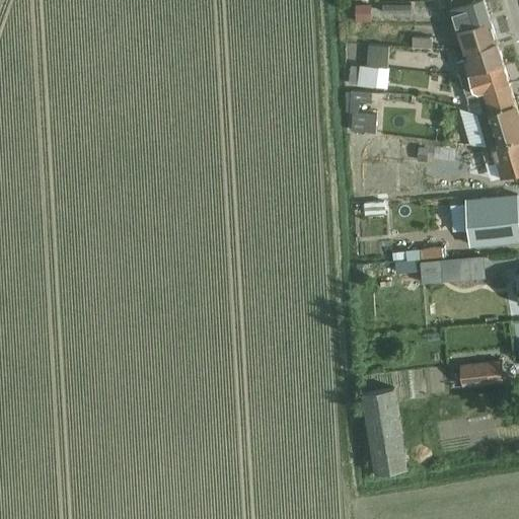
[(489,20),(483,0),(450,0),(450,7),(458,29),(464,29),(468,28),(468,26),(489,20)]
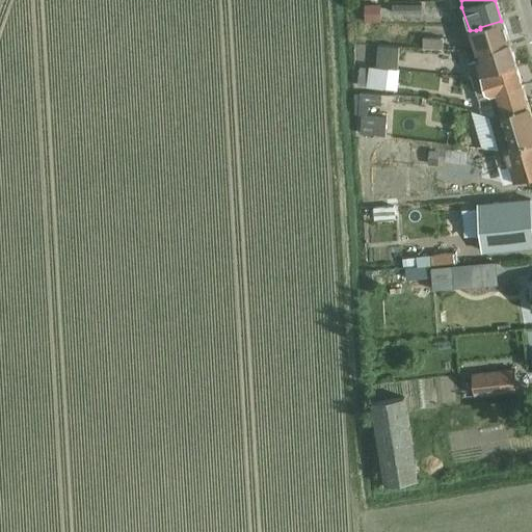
[(379,4),(364,4),(364,22),(379,22),(379,4)]
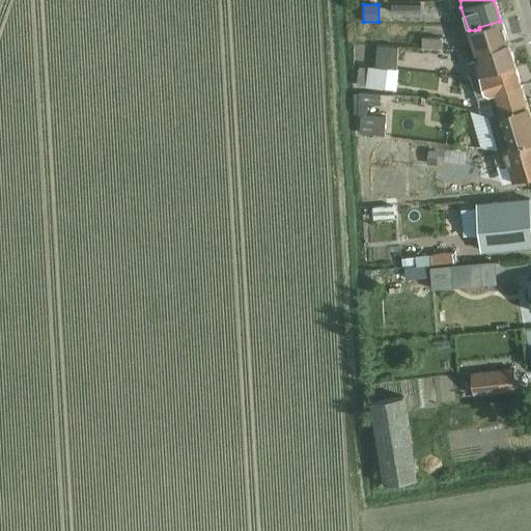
[(420,4),(391,4),(391,14),(420,14),(420,4)]
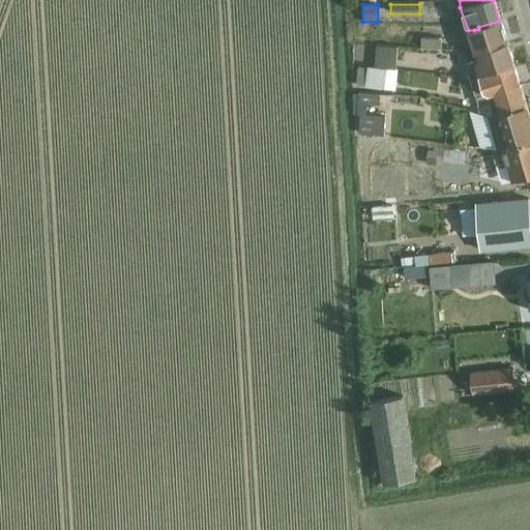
[(475,51),(478,50),(506,41),(499,21),(478,27),(478,29),(474,30),(468,30),(475,51)]
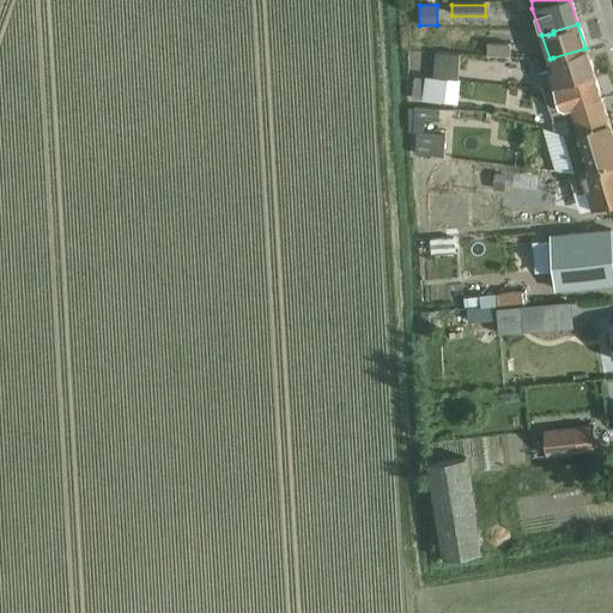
[(487,54),(510,55),(510,43),(487,43),(487,54)]
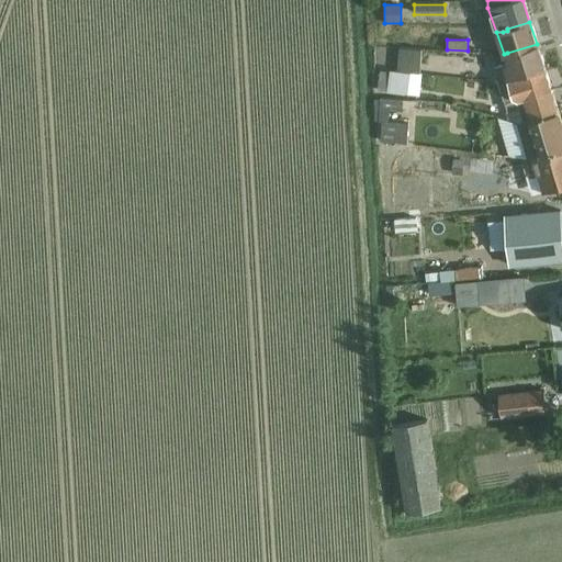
[(537,44),(507,53),(509,62),(504,63),(503,63),(507,78),(543,67),(537,44)]
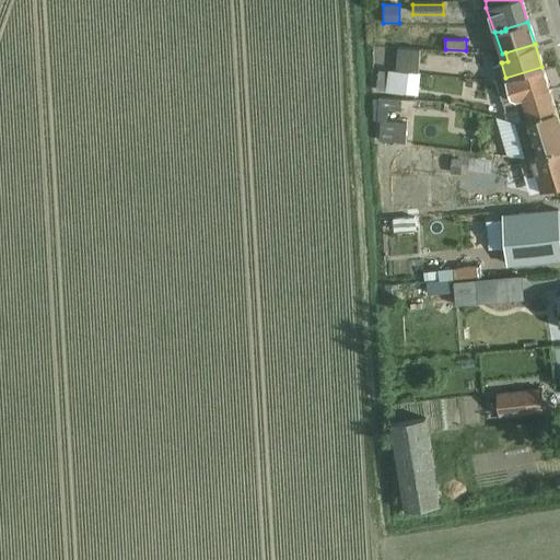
[(419,72),(420,48),(398,47),(397,71),(419,72)]
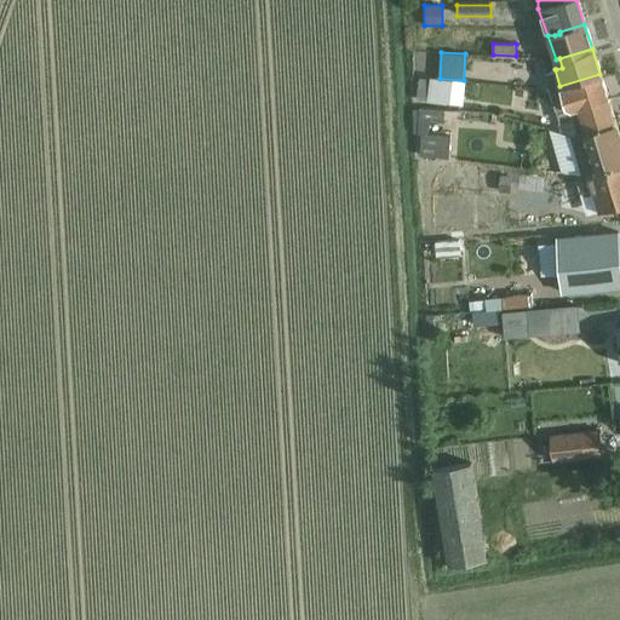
[(568,108),(607,97),(600,74),(560,86),(555,69),(545,72),(554,101),(568,108)]
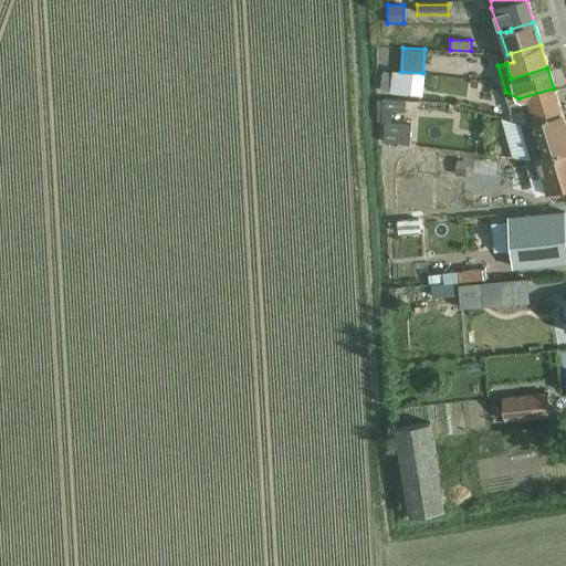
[(412,73),(395,71),(395,72),(394,72),(384,71),(380,91),(410,94),(411,85),(412,73)]
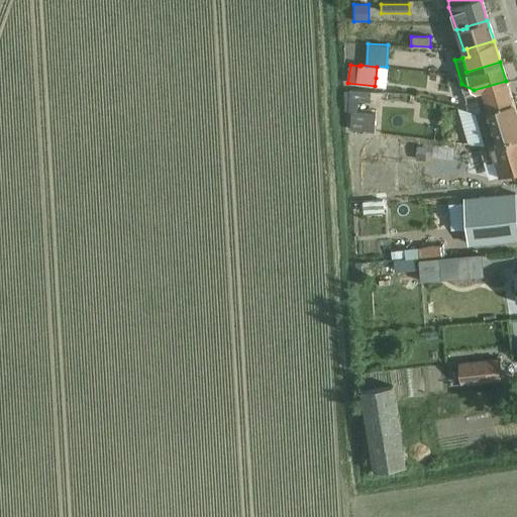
[(476,112),(512,103),(506,81),(474,90),(461,84),(467,101),(466,102),(468,110),(476,112)]
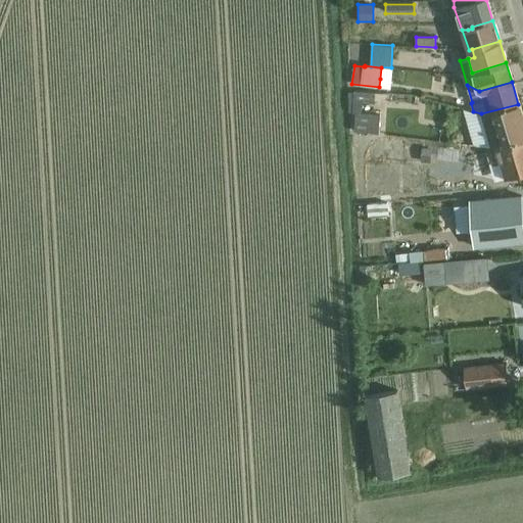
[(360,111),(361,102),(374,103),(375,93),(352,91),(351,111),(355,112),(353,131),(378,133),(379,113),(360,111)]
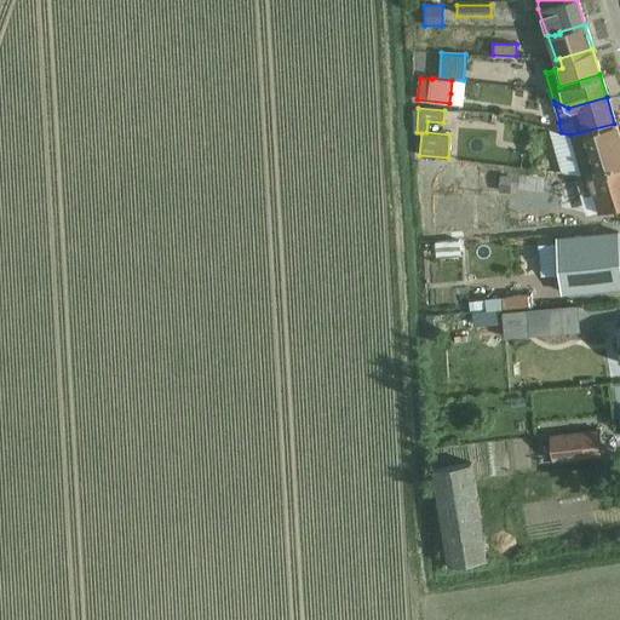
[(587,171),(619,162),(619,142),(614,124),(570,135),(581,172),(587,171)]
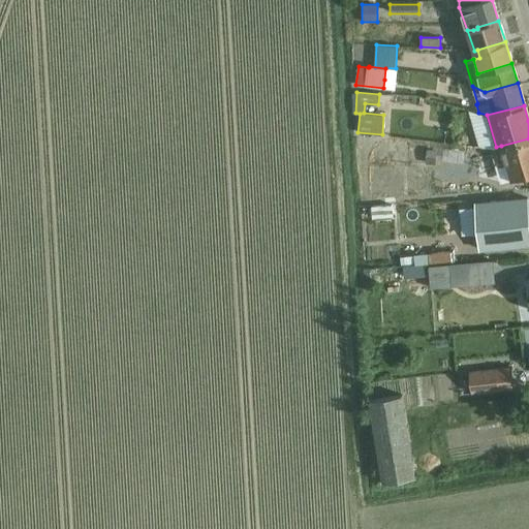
[(528,138),(501,146),(496,147),(496,150),(492,151),(496,164),(500,164),(506,162),(510,178),(528,173),(528,138)]
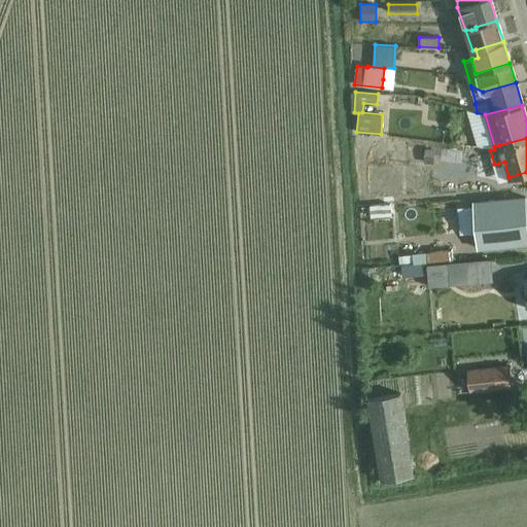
[(434,150),(425,150),(425,164),(433,165),(434,150)]
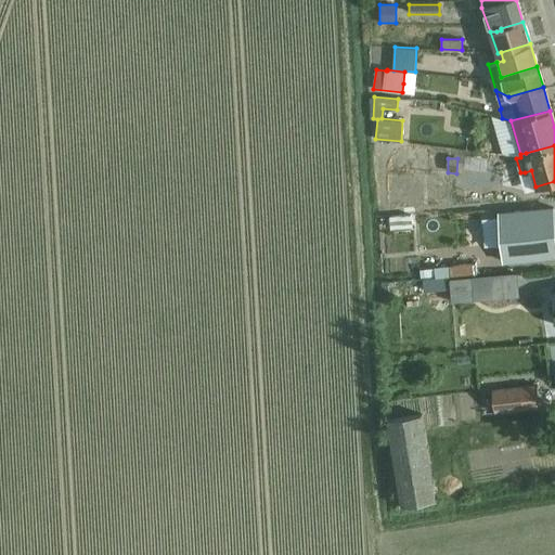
[(554,228),(553,207),(499,213),(500,217),(493,218),(493,216),(489,216),(489,218),(482,219),(485,246),(502,244),(503,261),(536,258),(534,245),(554,242),(554,228)]
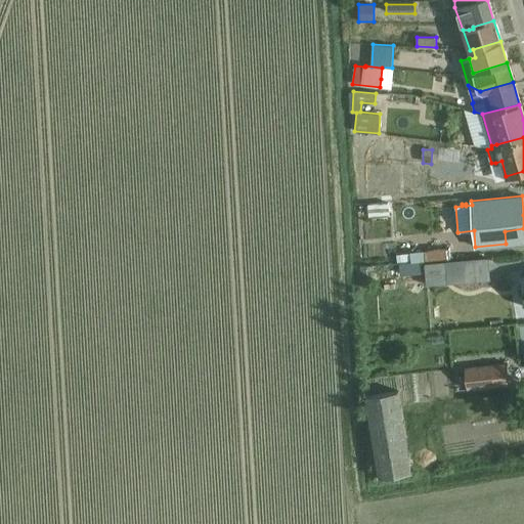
[(411,253),(426,253),(426,236),(411,236),(411,253)]
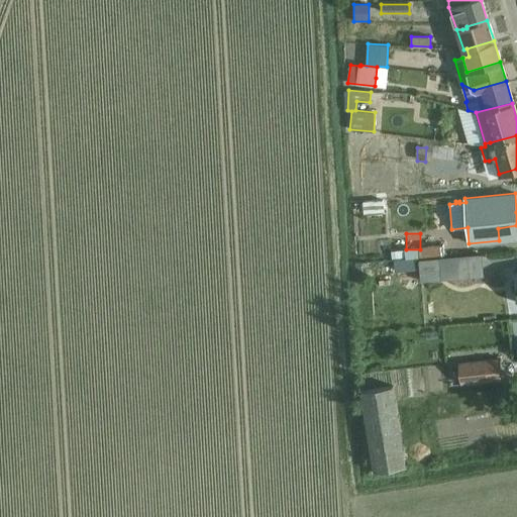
[(430,248),(451,244),(450,235),(429,238),(430,248)]
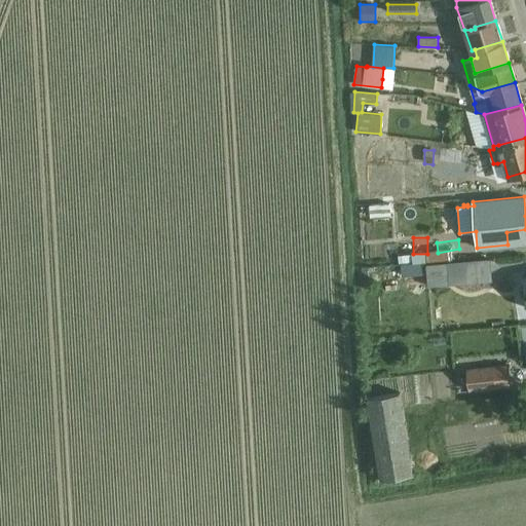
[(488,263),(426,269),(428,289),(490,284),(488,263)]
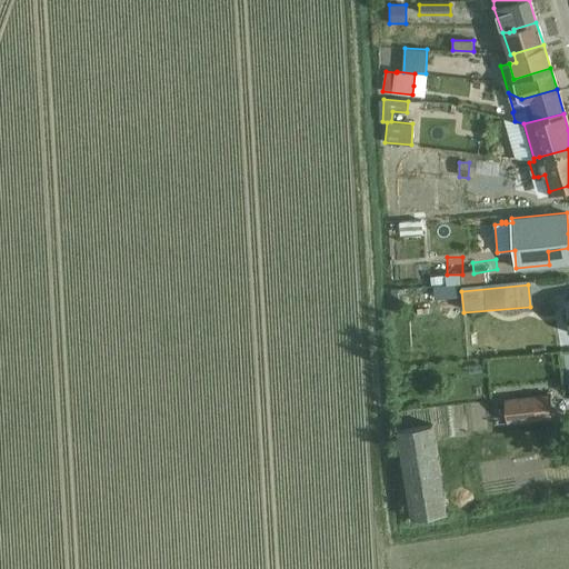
[(550,395),(505,399),(507,422),(552,417),(550,395)]
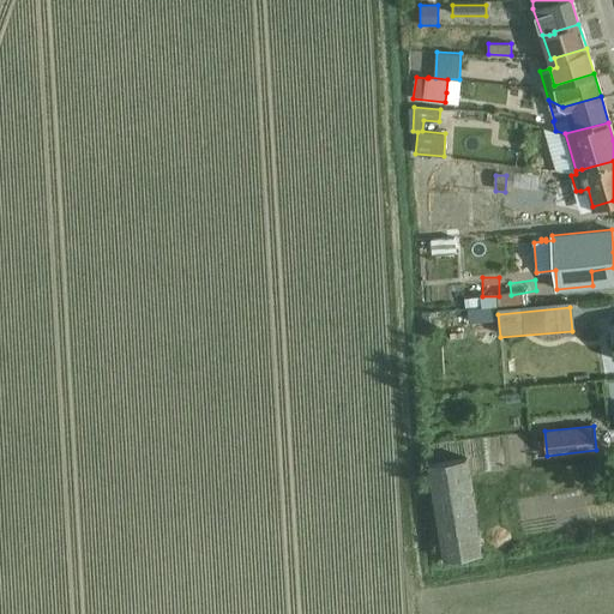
[(429,464),(445,560),(483,553),(467,458),(429,464)]
